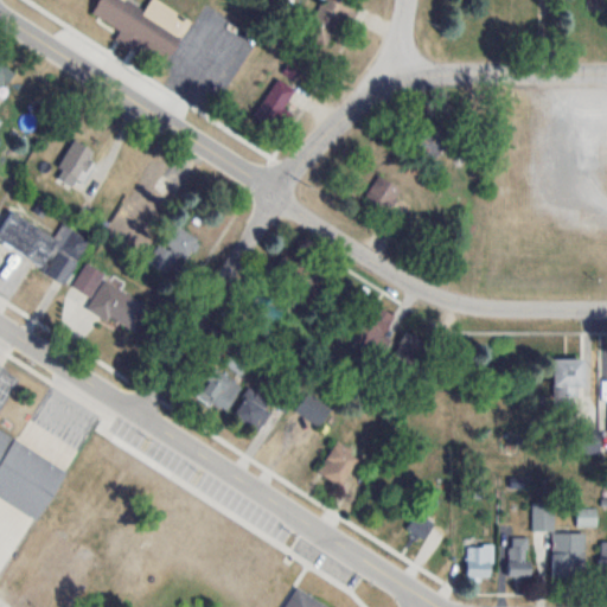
[(98,0),(91,13),(121,30),(119,34),(166,62),(191,20),(157,0),(148,0),(142,10),(126,0),(98,0)]
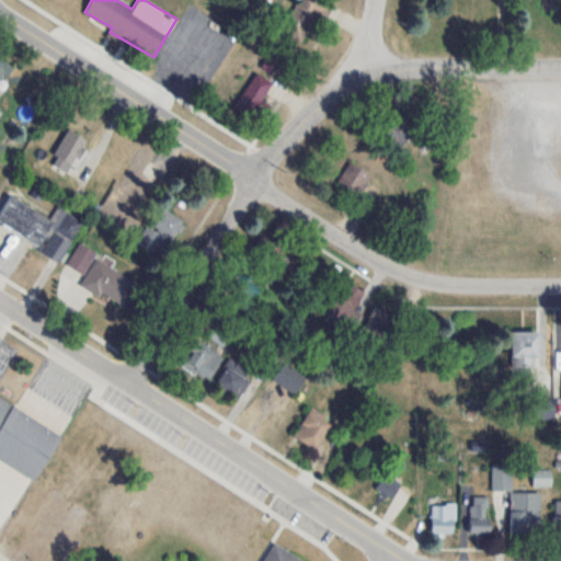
[(297,0),(281,29),(306,44),(331,2),(327,0),(297,0)]
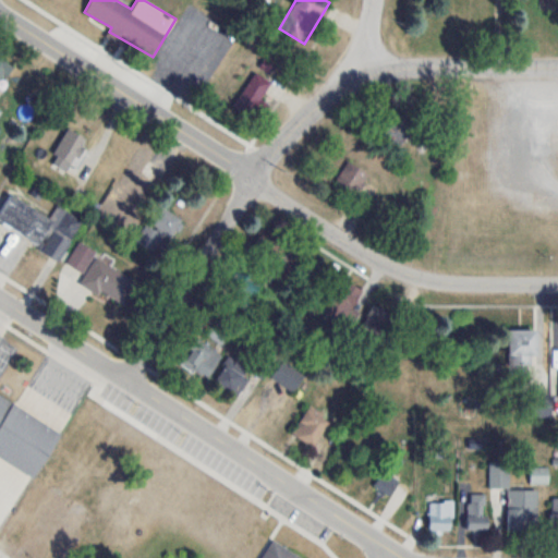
[(0,84),(14,65),(0,55),(0,84)]
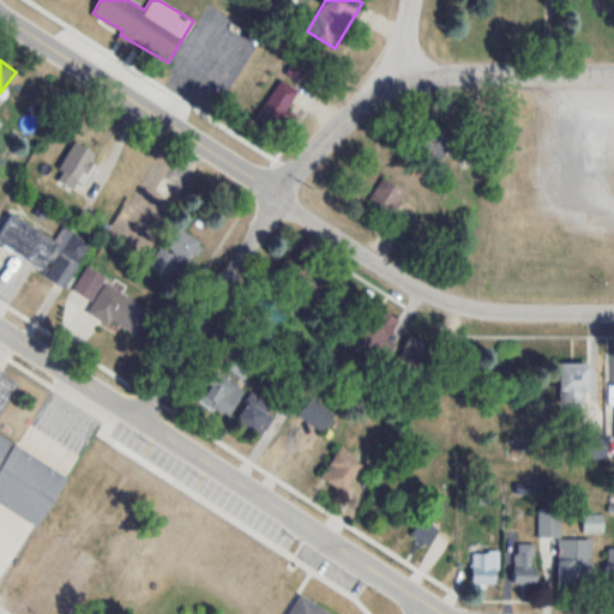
[(256,116),(277,132),(292,113),(286,109),(299,91),(282,79),(256,116)]
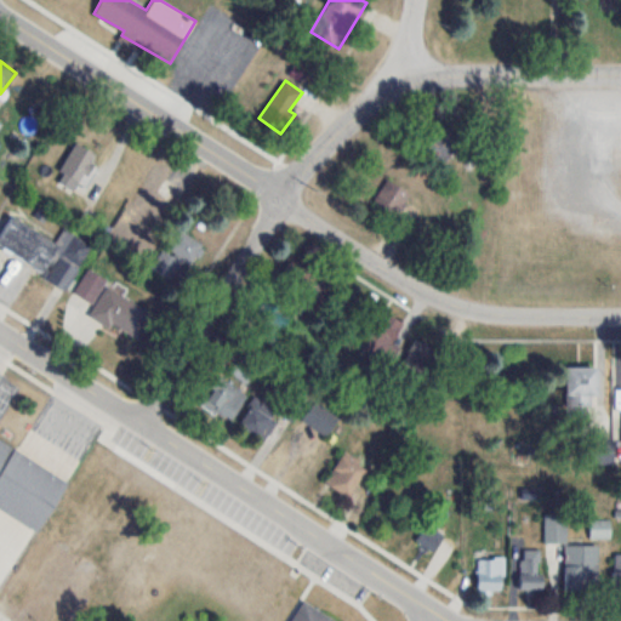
[(422,149),(444,163),(455,143),(434,130),(422,149)]
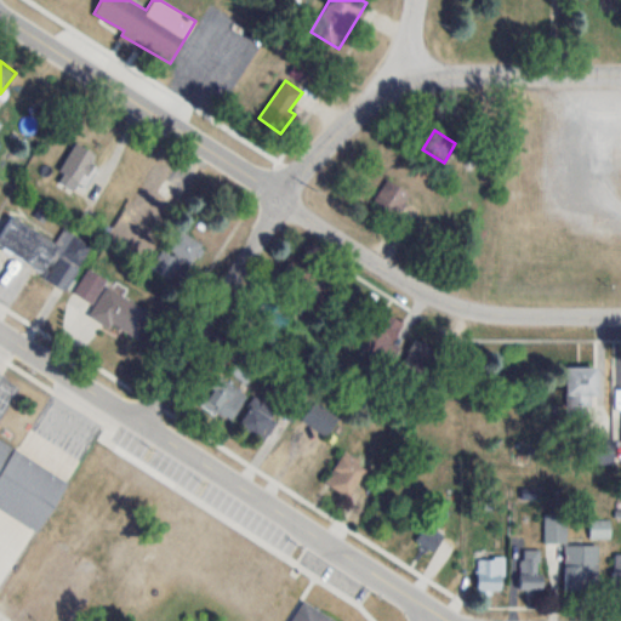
[(73,192),(97,155),(77,142),(53,178),(73,192)]
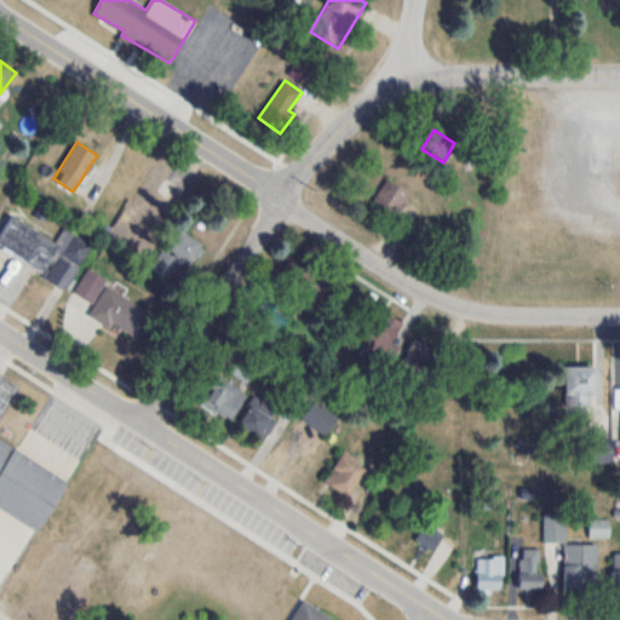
[(178,177),(155,164),(125,213),(148,228),(178,177)]
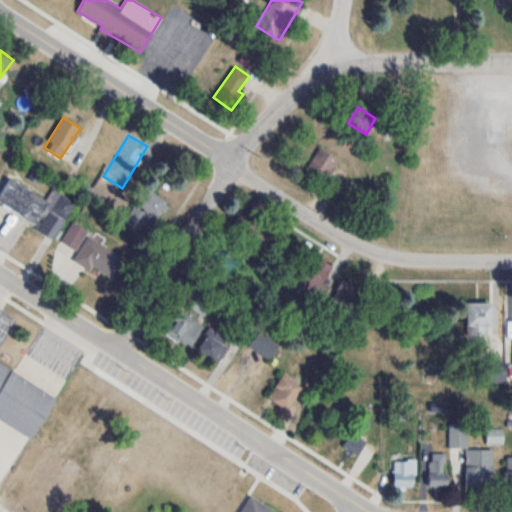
[(307,167),(326,178),(338,159),(319,148),(307,167)]
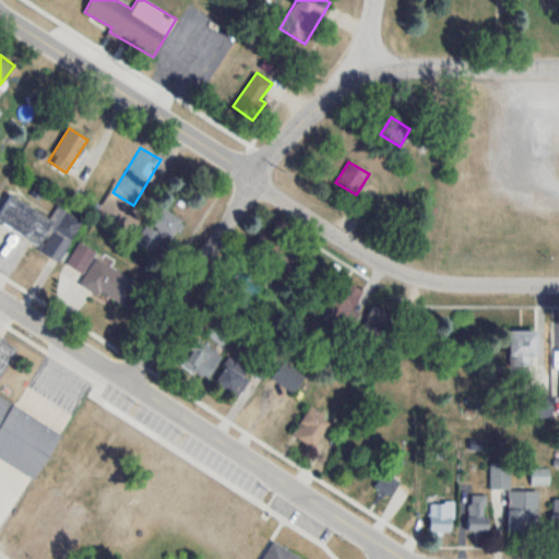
[(39,250),(60,261),(81,222),(58,210),(52,218),(9,195),(0,212),(0,222),(43,245),(39,250)]
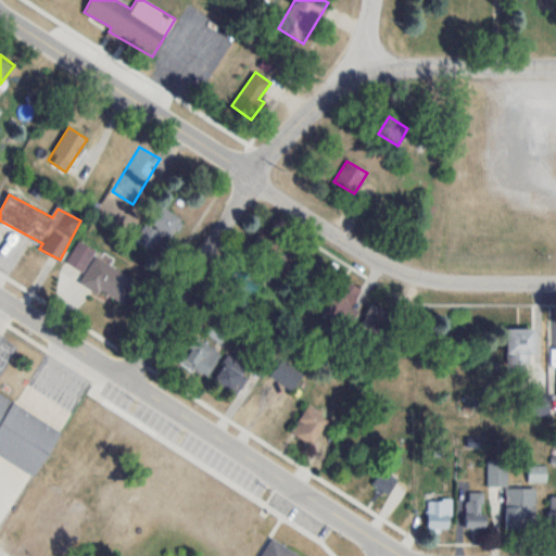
[(162,235),(169,240),(182,219),(158,203),(136,237),(153,248),(162,235)]
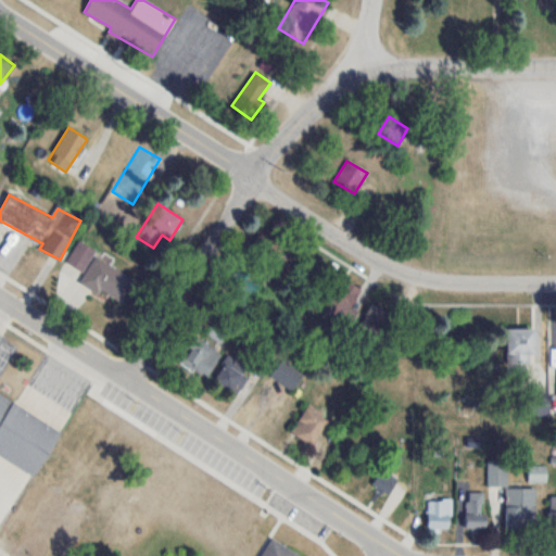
[(81,272),(96,250),(79,240),(65,262),(81,272)]
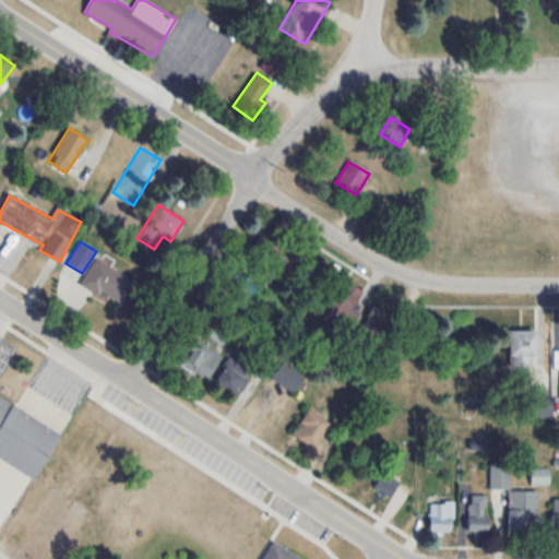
[(82,282),(120,307),(135,284),(97,259),(82,282)]
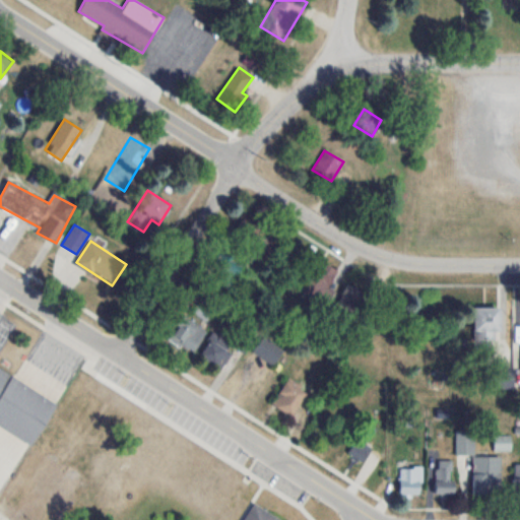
[(208,279),(230,289),(246,257),(223,247),(208,279)]
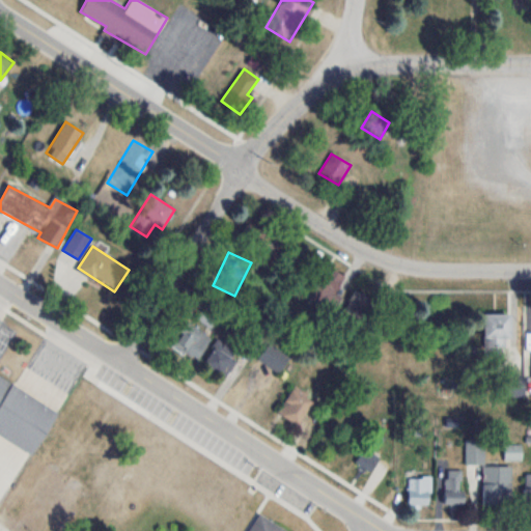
[(325,310),(344,277),(325,263),(304,298),(325,310)]
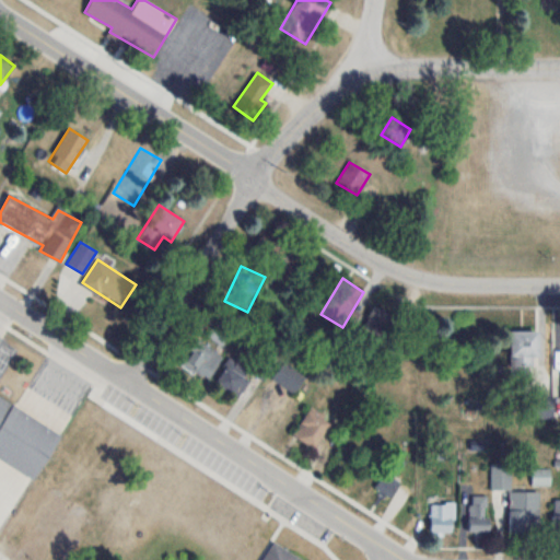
[(217,330),(217,343),(225,342),(224,330),(217,330)]
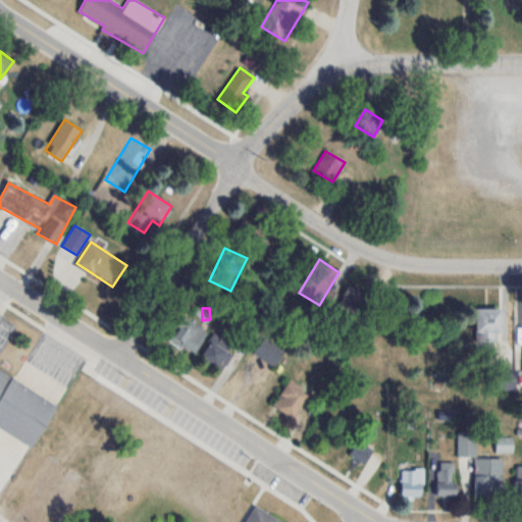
[(502,341),(502,314),(475,314),(475,341),(502,341)]
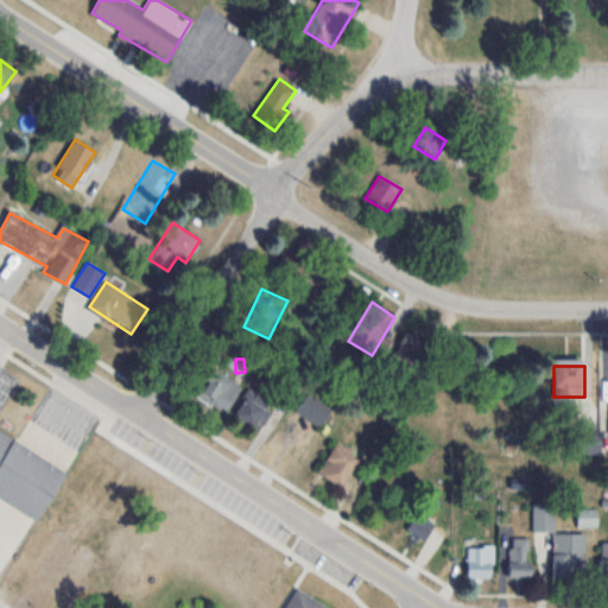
[(226,412),(241,386),(213,368),(196,393),(226,412)]
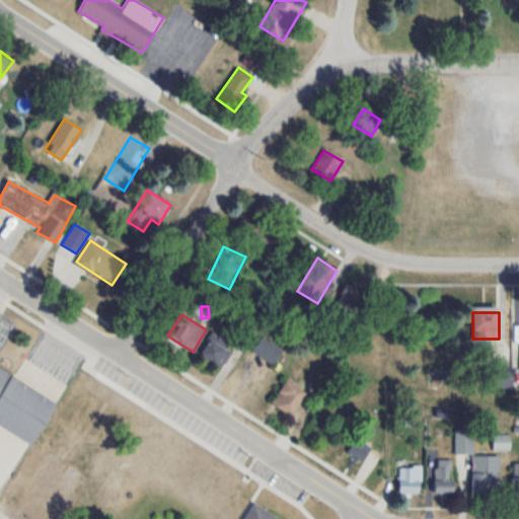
[(199,355),(216,366),(230,343),(213,331),(199,355)]
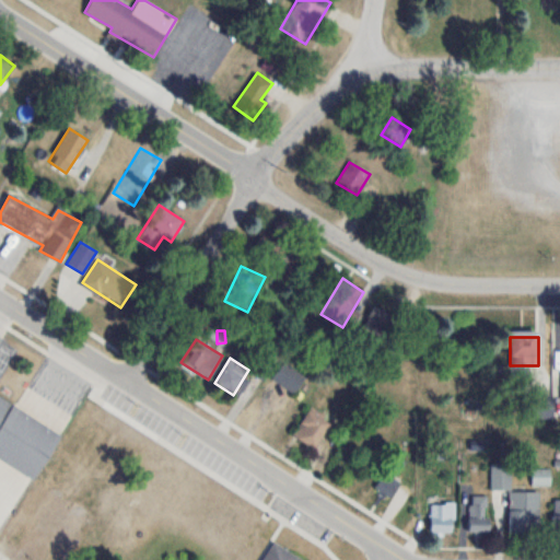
[(293,395),(305,378),(284,362),(272,378),(293,395)]
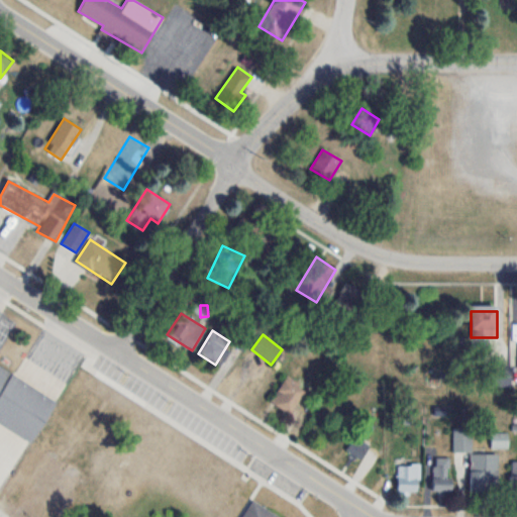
[(0,368),(56,402),(30,442),(0,423),(0,368)]
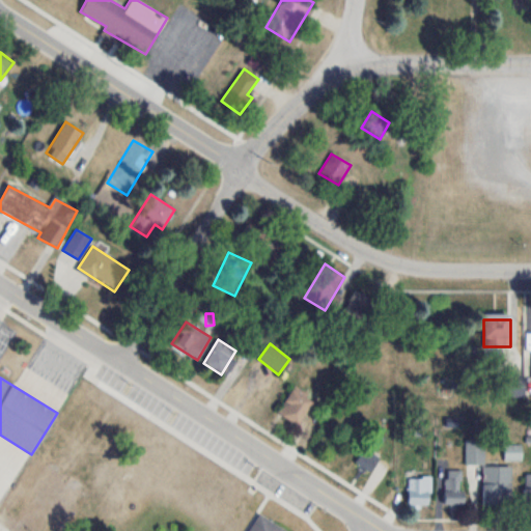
[(523,394),(523,380),(512,380),(512,394),(523,394)]
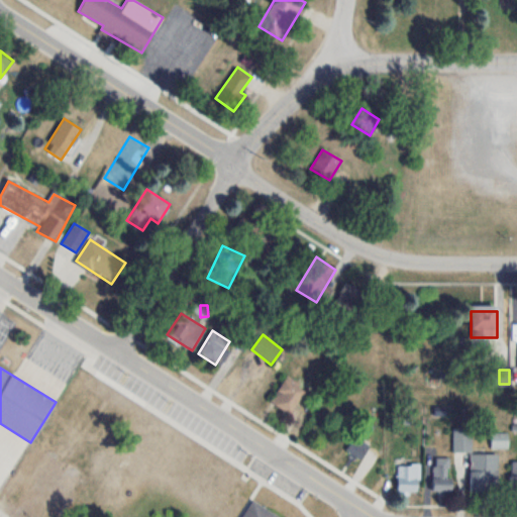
[(307,387),(288,375),(270,401),(290,414),(307,387)]
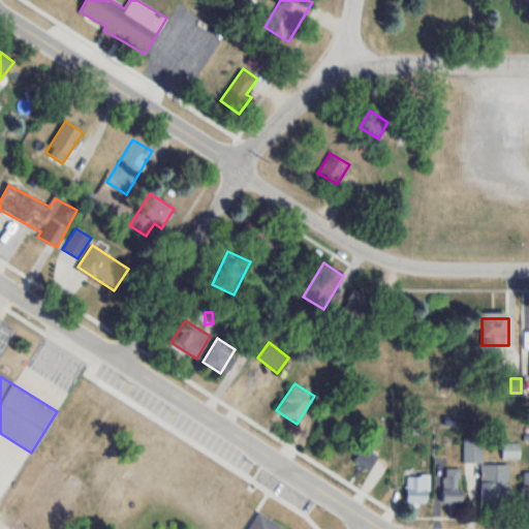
[(481,440),(464,440),(464,461),(481,461),(481,440)]
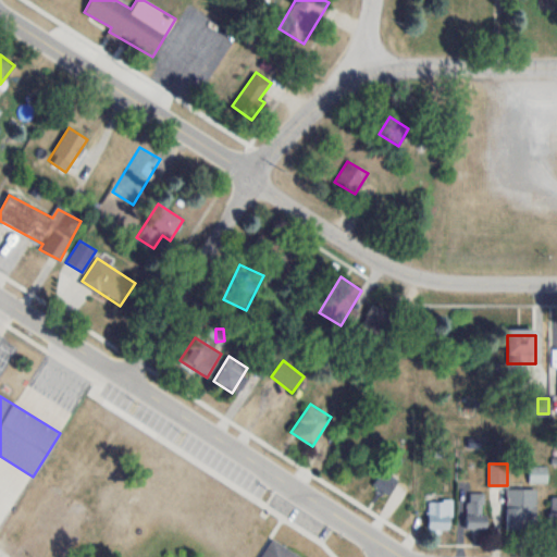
[(548,483),(548,466),(529,466),(529,483),(548,483)]
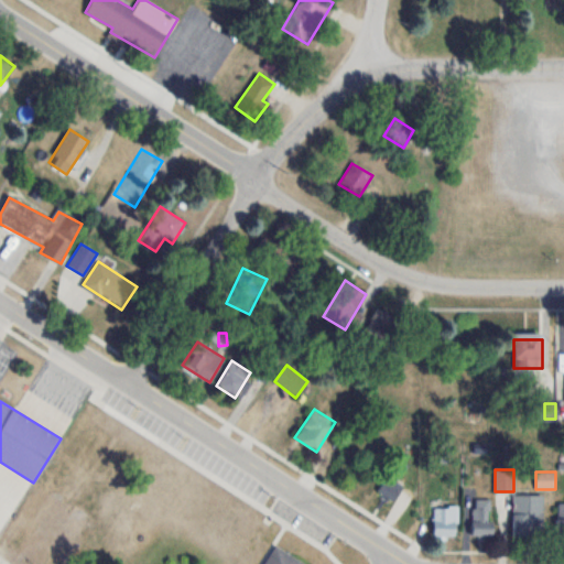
[(377,489),(392,501),(404,486),(389,474),(377,489)]
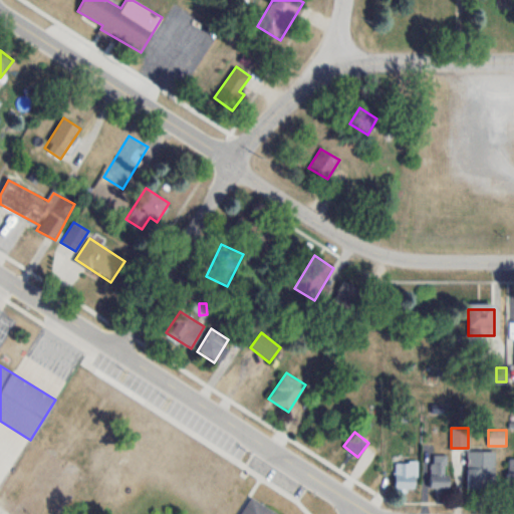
[(495,452),(468,452),(468,489),(495,489),(495,452)]
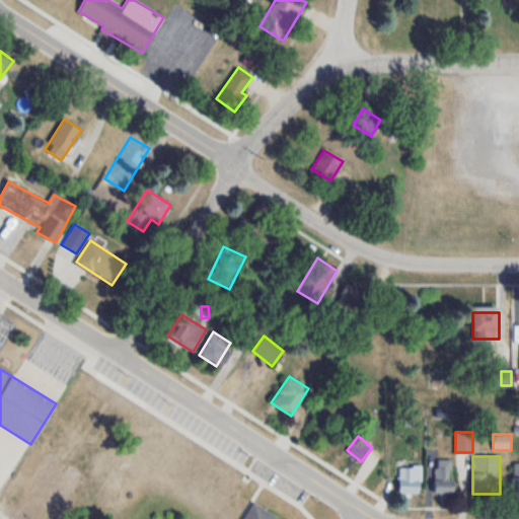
[(434,492),(453,492),(453,460),(434,460),(434,492)]
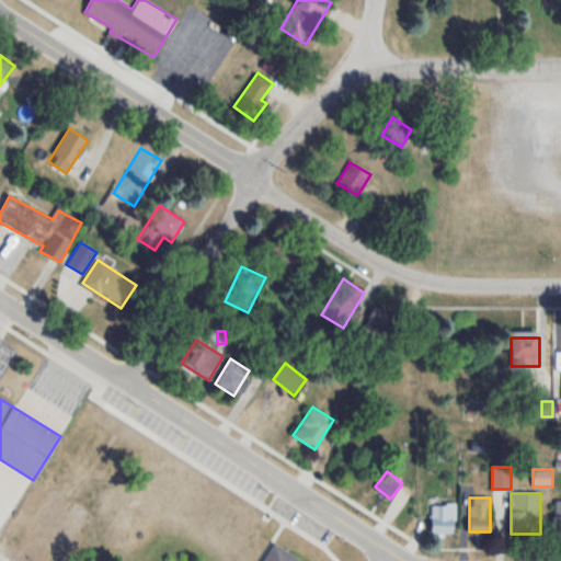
[(456,504),(432,504),(432,533),(456,533),(456,504)]
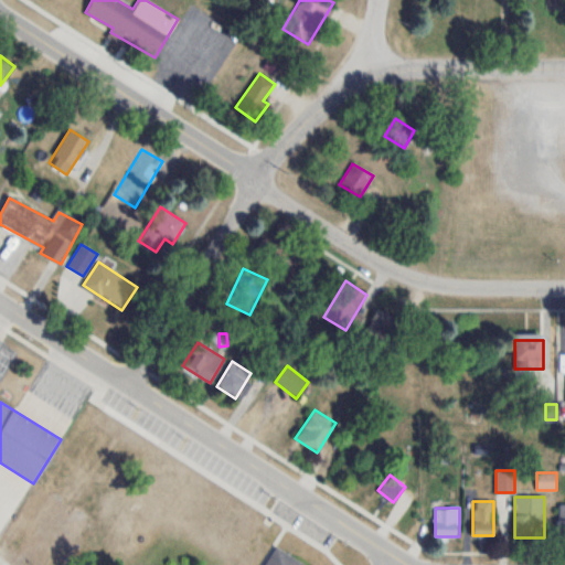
[(264,564),(276,546),(305,564),(264,564)]
